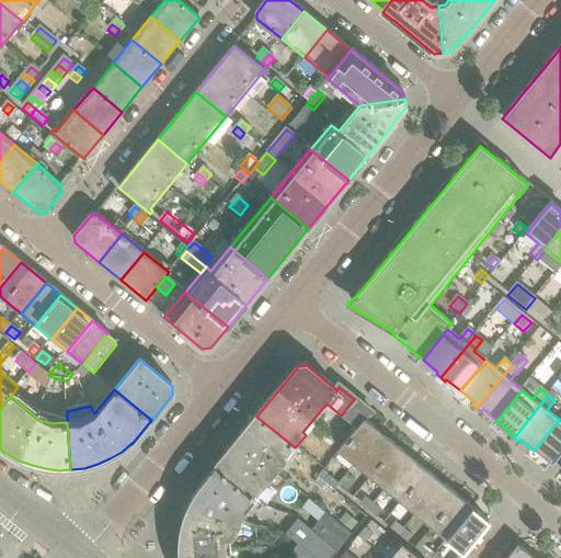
[(346,446),(365,422),(373,413),(354,399),(341,416),(348,422),(336,437),(346,446)]
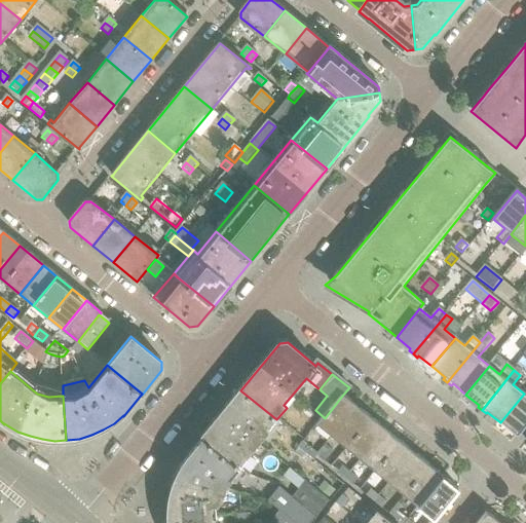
[(257,443),(268,431),(276,419),(240,390),(200,439),(238,467),(247,456),(250,459),(254,455),(261,462),(269,452),(260,445),(257,443)]
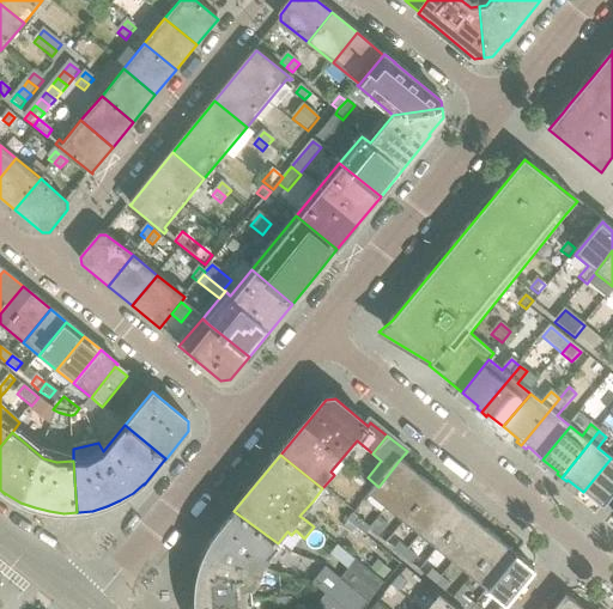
[(604,509),(612,498),(612,461),(611,458),(583,492),(604,509)]
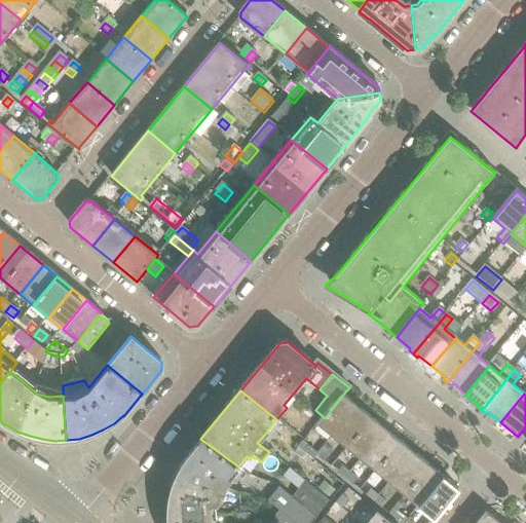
[(333,437),(358,408),(342,396),(325,418),(318,424),(333,437)]
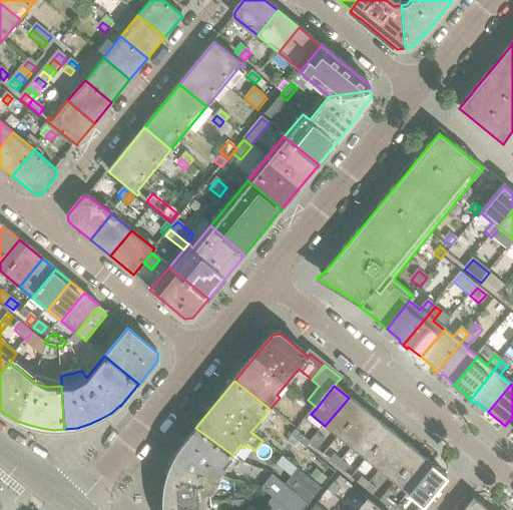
[(339,437),(362,409),(349,398),(325,426),(339,437)]
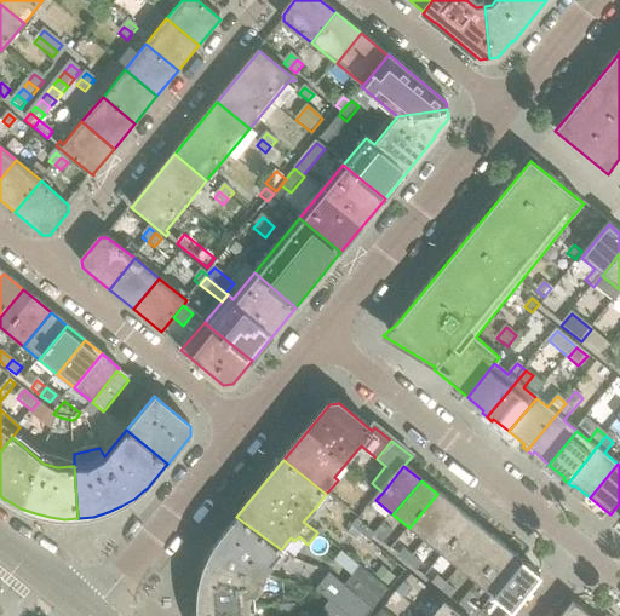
[(426,542),(454,507),(437,494),(409,528),(426,542)]
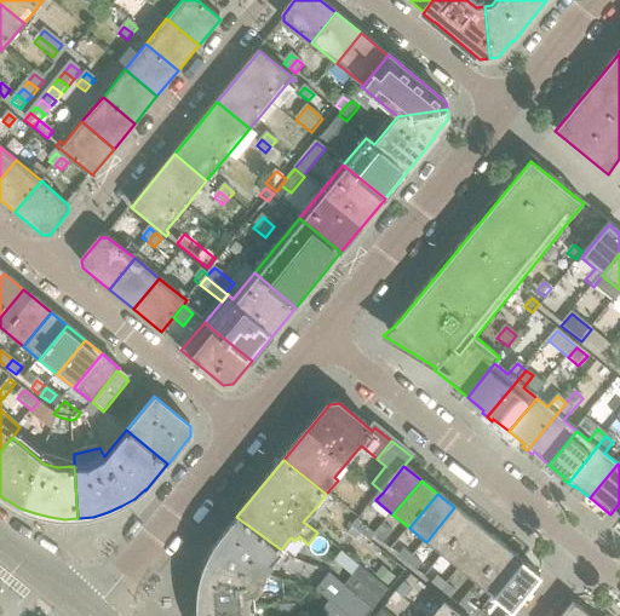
[(443,556),(471,522),(454,507),(426,542),(443,556)]
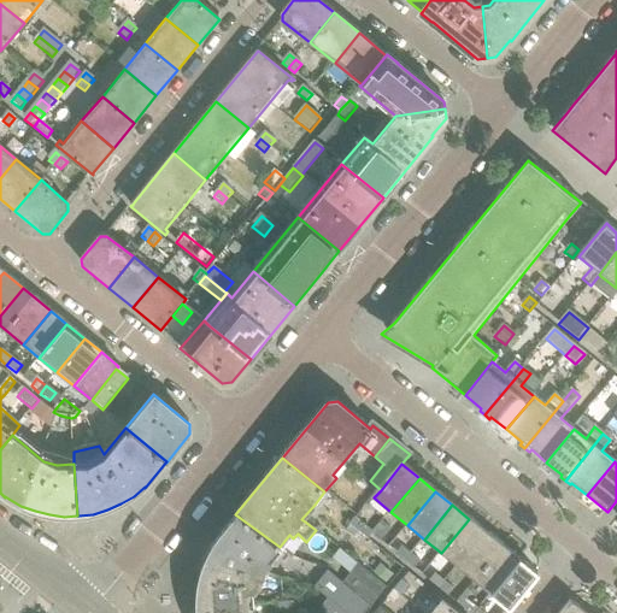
[(280,547),(235,514),(215,541),(216,541),(209,554),(205,563),(200,577),(198,590),(198,609),(198,612),(211,612),(251,608),(251,593),(257,593),(262,585),(266,570),(271,563),(269,560),(280,547)]
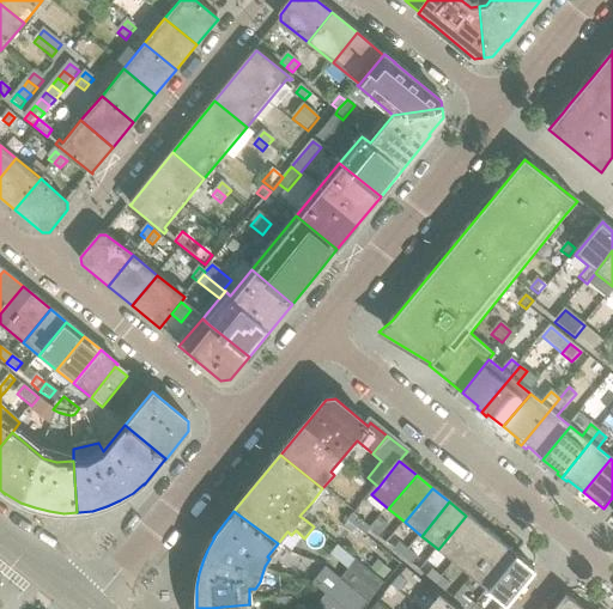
[(372,531),(370,529),(354,516),(350,522),(362,533),(368,537),(372,531)]
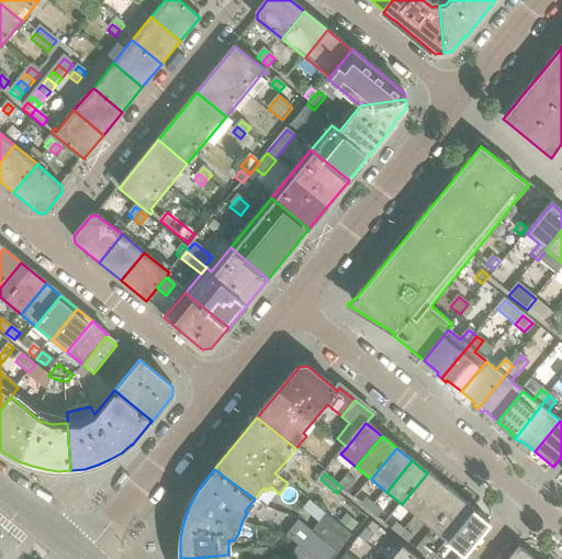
[(417,516),(442,485),(427,473),(402,504),(417,516)]
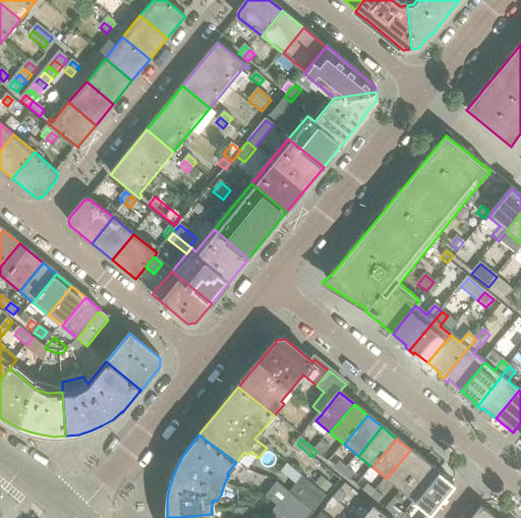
[(327,452),(330,449),(322,442),(314,450),(316,452),(330,463),(334,458),(327,452)]
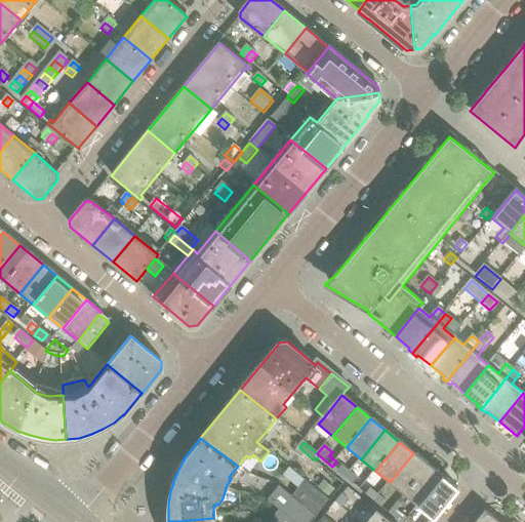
[(310,456),(299,447),(294,453),(306,462),(310,456)]
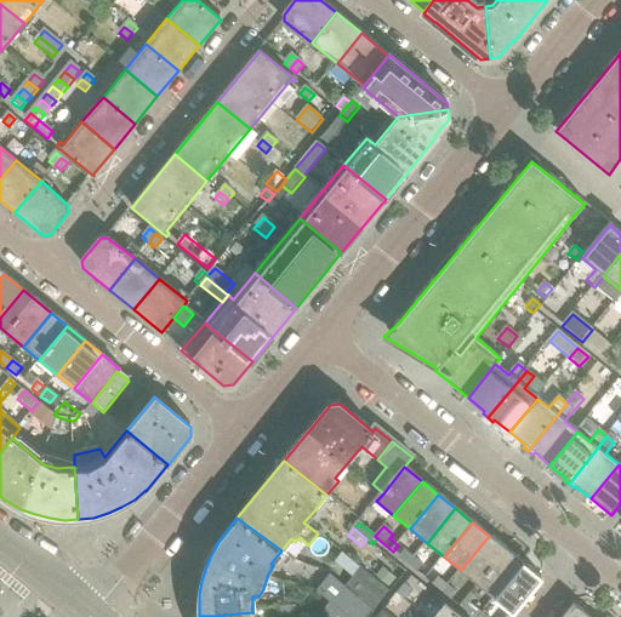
[(478,584),(506,550),(489,536),(461,570),(478,584)]
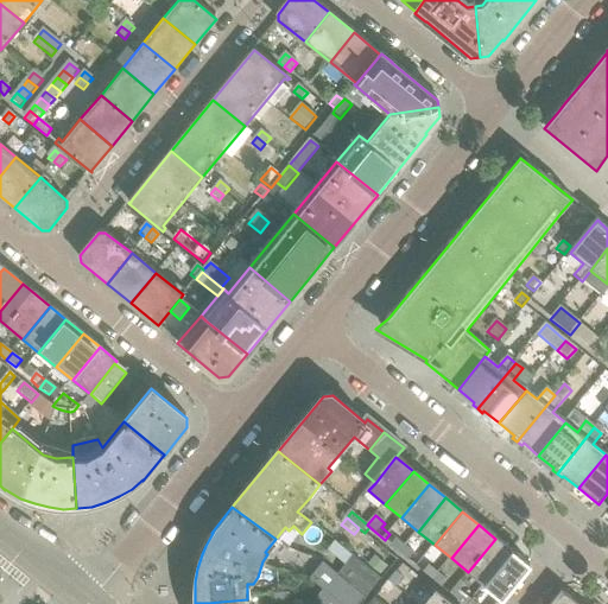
[(405,546),(397,539),(391,546),(400,553),(405,546)]
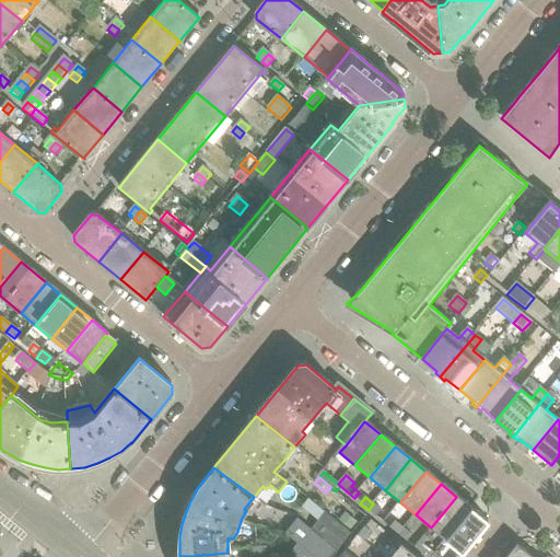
[(446,540),(471,509),(456,497),(431,528),(446,540)]
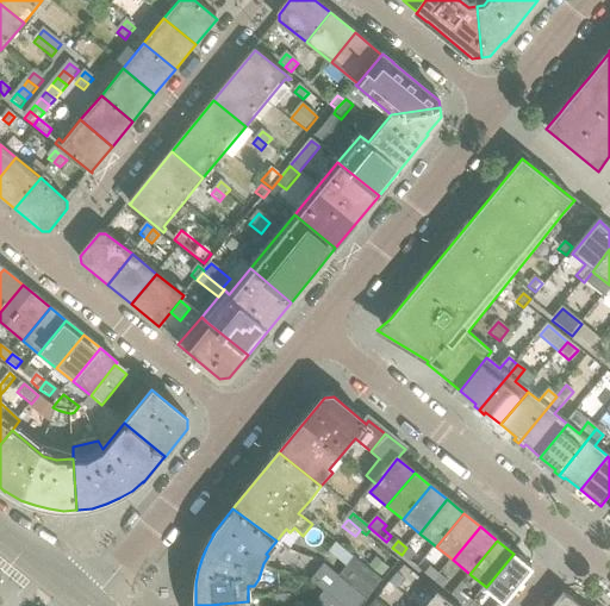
[(416,556),(406,548),(402,555),(410,563),(416,556)]
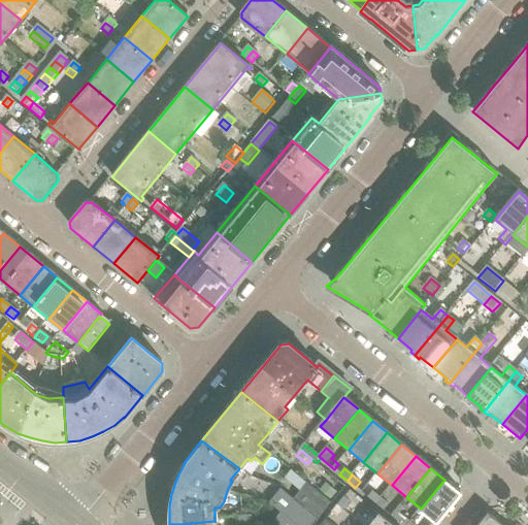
[(436,522),(460,492),(444,480),(421,509),(436,522)]
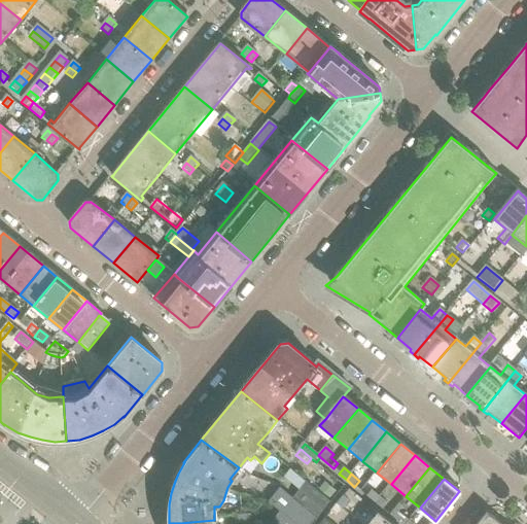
[(340,494),(326,484),(320,491),(332,502),(340,494)]
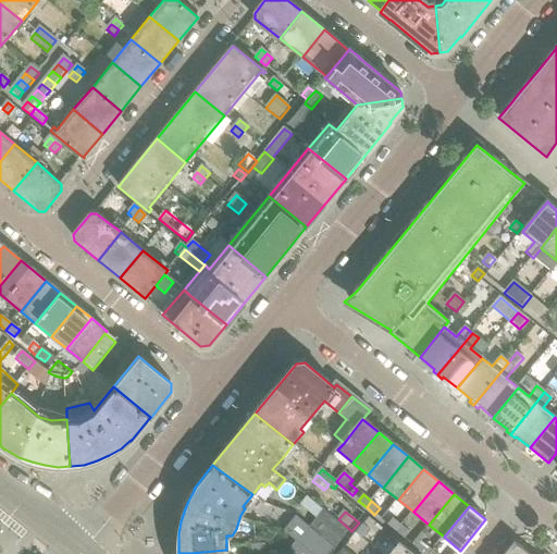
[(348,533),(323,513),(311,527),(319,533),(318,534),(335,550),(348,533)]
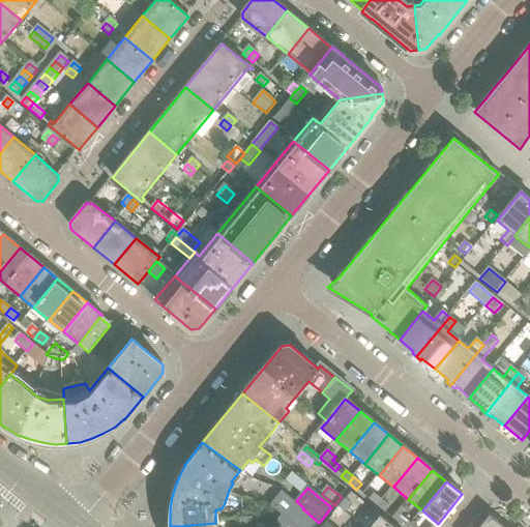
[(382,501),(371,492),(365,498),(377,506),(382,501)]
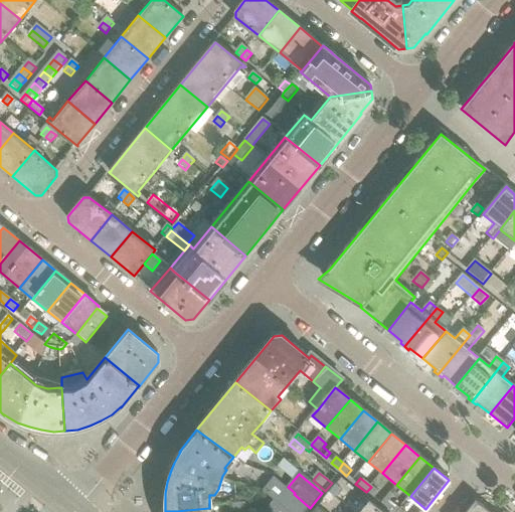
[(352,500),(335,486),(329,493),(336,498),(347,506),(352,500)]
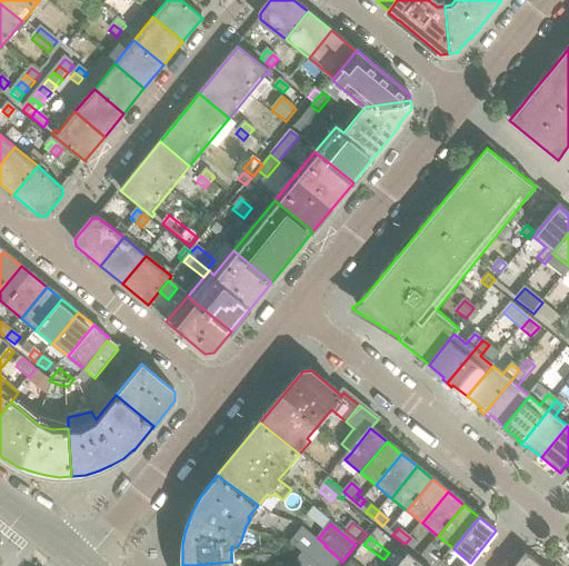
[(418,545),(410,538),(405,544),(413,552),(418,545)]
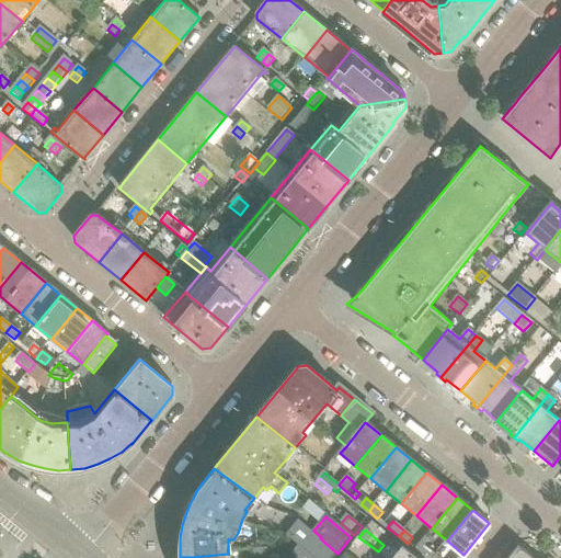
[(358,550),(366,543),(358,537),(352,545),(358,550)]
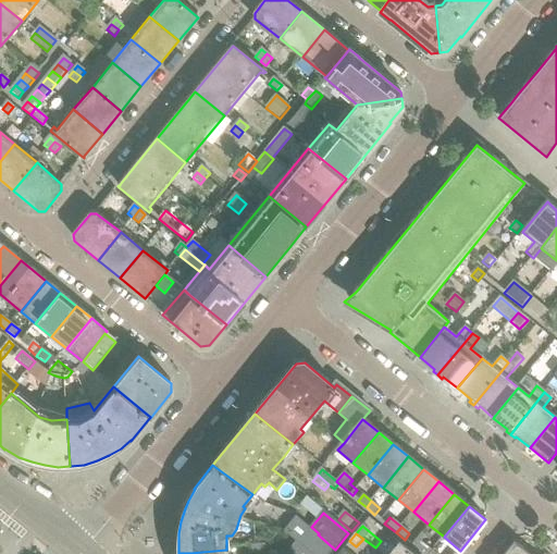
[(332,553),(335,550),(318,534),(307,549),(312,553),(332,553)]
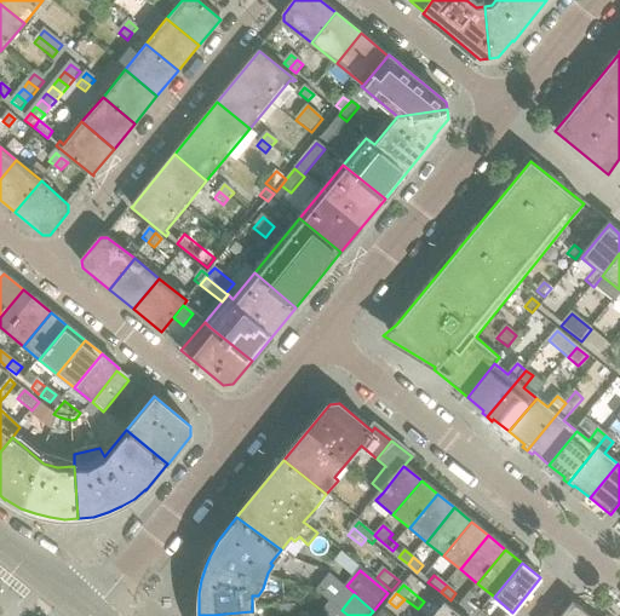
[(305,615),(302,612),(294,605),(280,606),(280,615),(305,615)]
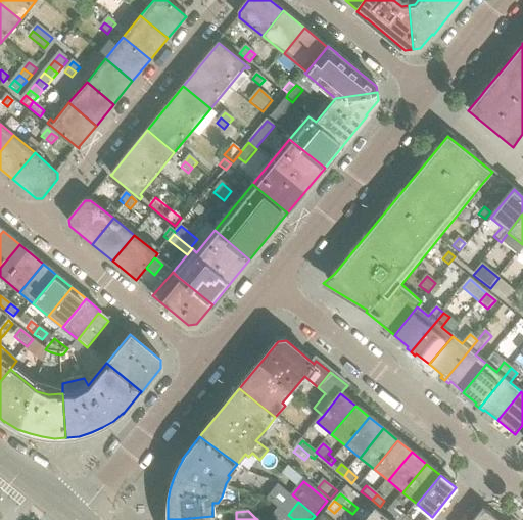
[(385,519),(375,511),(368,519),(385,519)]
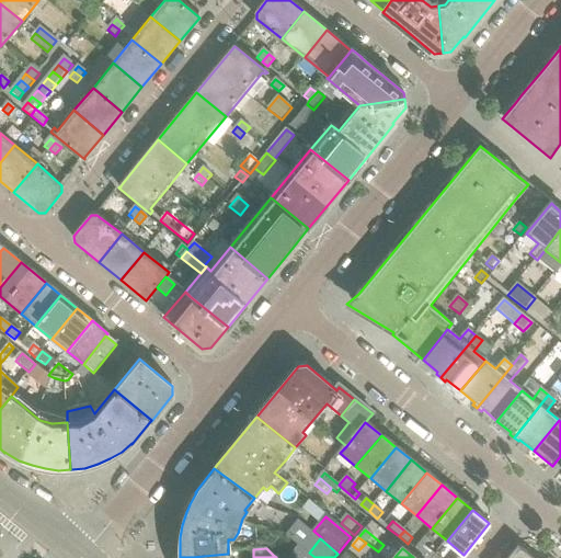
[(529,557),(519,548),(511,557),(529,557)]
